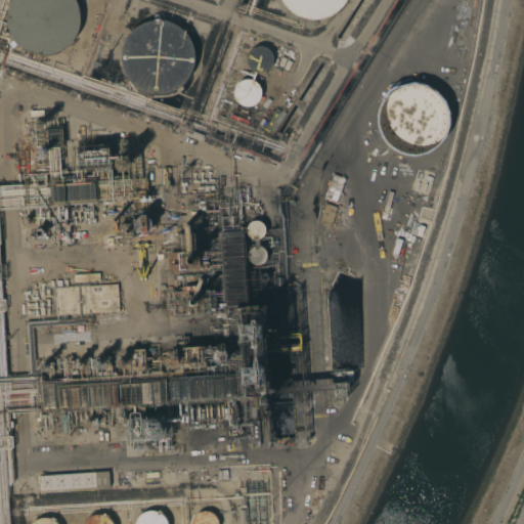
[(73,0),(76,5),(78,11),(79,17),(78,24),(77,30),(75,35),(71,41),(66,46),(59,50),(53,53),(46,54),(39,54),(32,53),(26,51),(20,48),(15,44),(12,40),(8,34),(6,28),(5,20),(5,12),(7,5),(9,0),(73,0)]
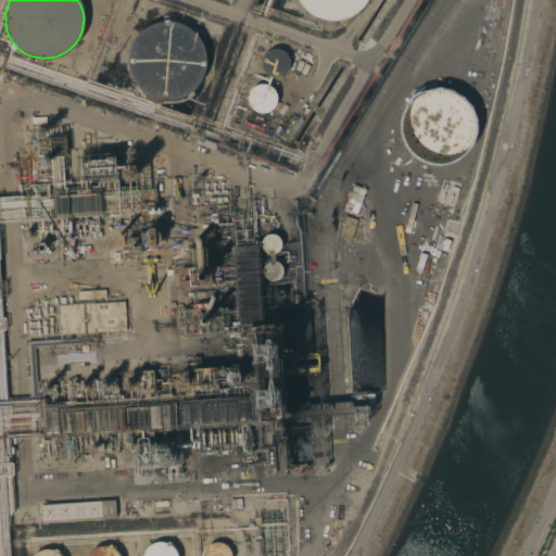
[(364,0),(362,4),(356,10),(351,15),(343,19),(336,21),(328,21),(320,20),(314,17),(308,14),(303,10),(299,5),(295,0),(364,0)]
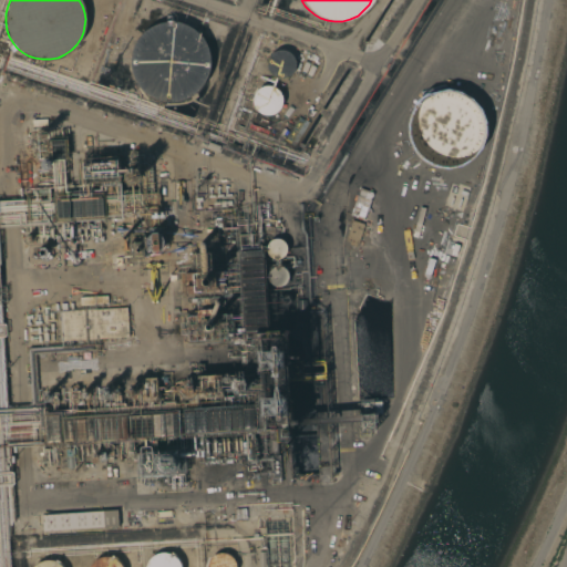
[(164,26),(171,24),(177,26),(185,28),(192,31),(198,37),(204,42),(207,49),(209,57),(210,63),(210,70),(208,76),(206,82),(203,89),(197,94),(192,99),(184,102),(176,104),(168,104),(161,103),(154,101),(148,98),(143,94),(138,89),(135,83),(132,75),(131,68),(131,60),(133,52),(136,44),(141,39),(146,33),(152,30),(157,27),(164,26)]
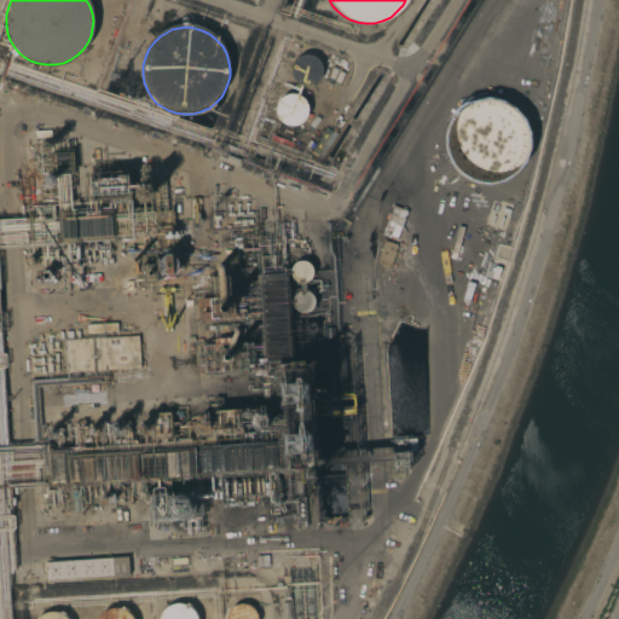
[(302,56),(305,55),(311,57),(316,61),(319,65),(319,70),(319,76),(317,80),(312,85),(306,86),(300,86),(295,84),(290,77),(289,71),(290,65),(293,61),(298,57),(302,56)]
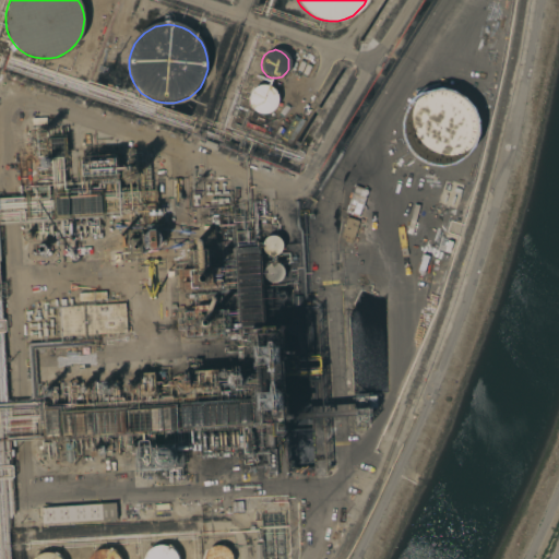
[(260,83),(263,83),(269,85),(273,88),(276,94),(277,99),(276,104),(273,108),(269,113),(263,114),(257,113),(252,110),(248,105),(247,99),(248,93),(251,87),(256,85),(260,83)]
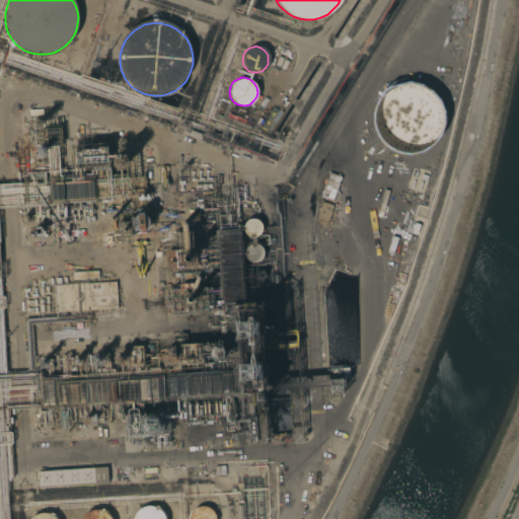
[(437,150),(440,87),(377,85),(374,147),(437,150)]
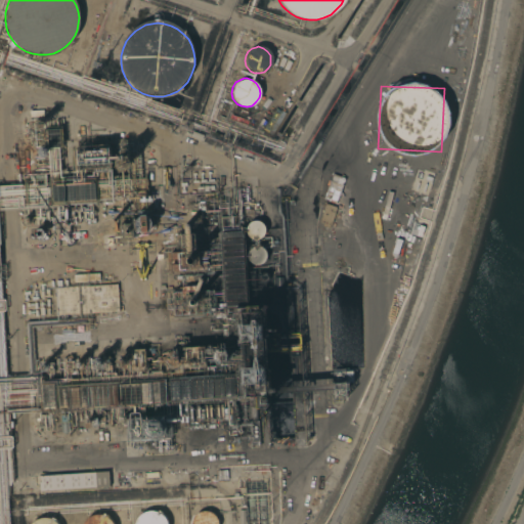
[(58,129),(59,147),(46,147),(45,129),(58,129)]
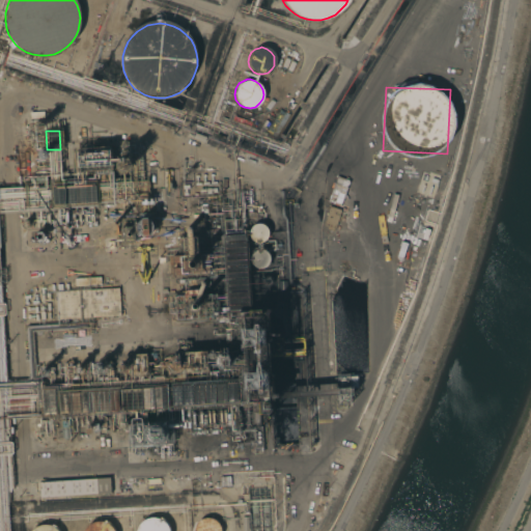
[(109,146),(111,170),(77,172),(75,149),(109,146)]
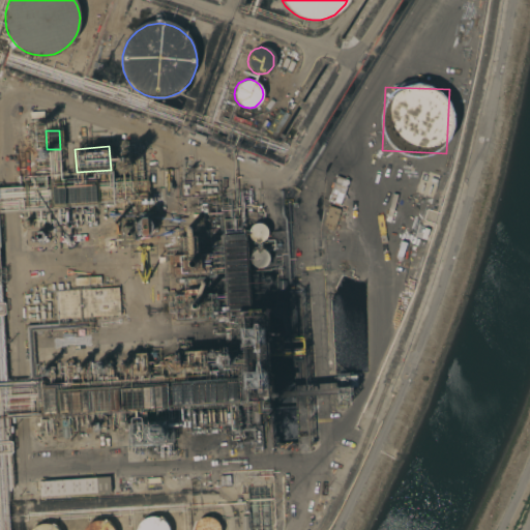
[(53,204),(52,186),(94,184),(95,202),(53,204)]
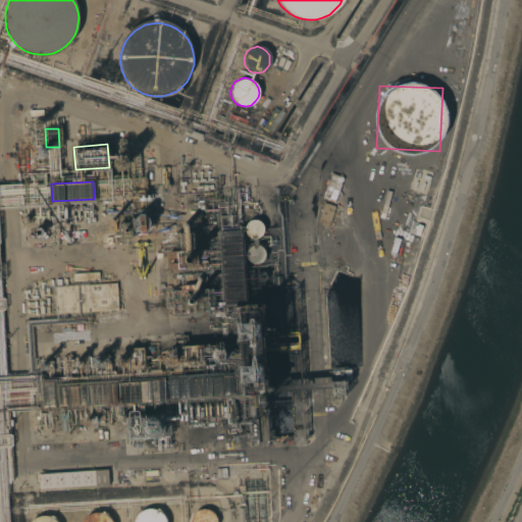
[(137,236),(136,212),(147,211),(147,215),(150,215),(151,228),(149,228),(149,230),(148,230),(148,236),(137,236)]
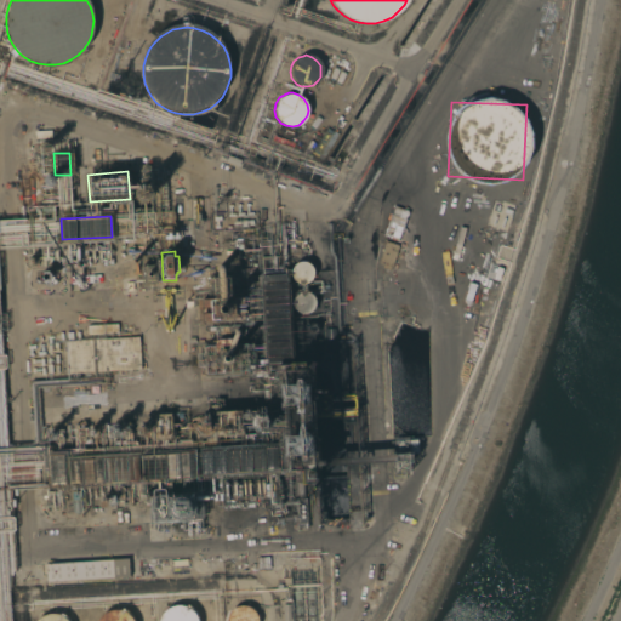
[(305,284),(302,284),(298,284),(294,280),(291,277),(290,273),(292,267),(295,265),(297,262),(302,261),(306,262),(309,263),(312,267),(313,271),(313,274),(311,280),(308,283),(305,284)]
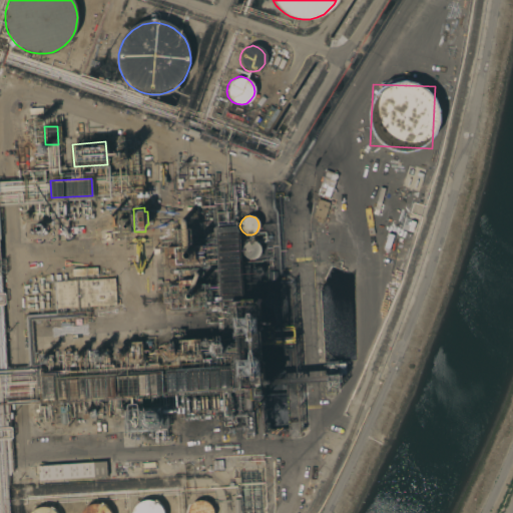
[(235,226),(239,300),(219,301),(215,227),(235,226)]
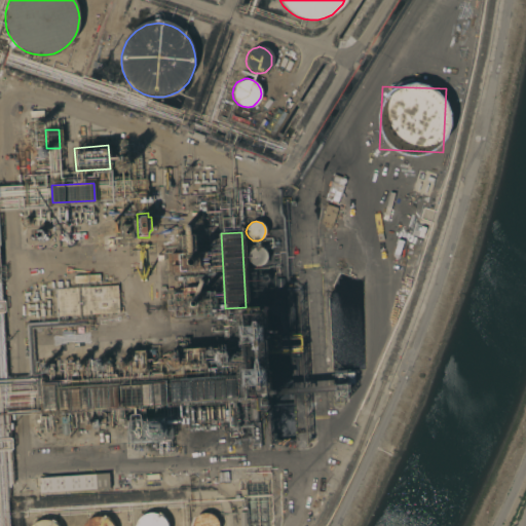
[(261,265),(259,266),(254,265),(251,264),(249,261),(248,258),(248,255),(249,252),(252,248),(255,247),(260,247),(263,249),(265,251),(267,255),(267,258),(266,261),(264,264),(261,265)]
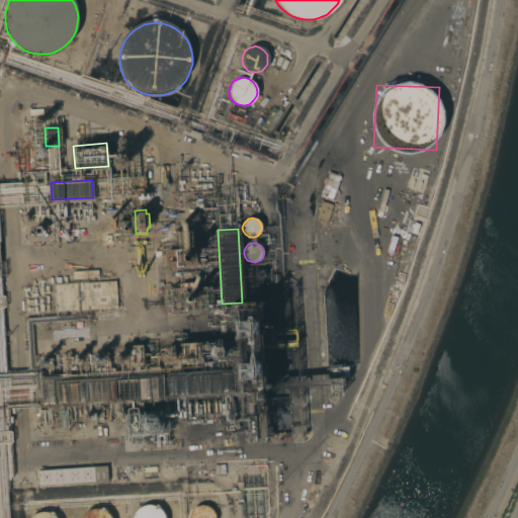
[(194,251),(195,264),(186,265),(186,262),(178,263),(178,252),(194,251)]
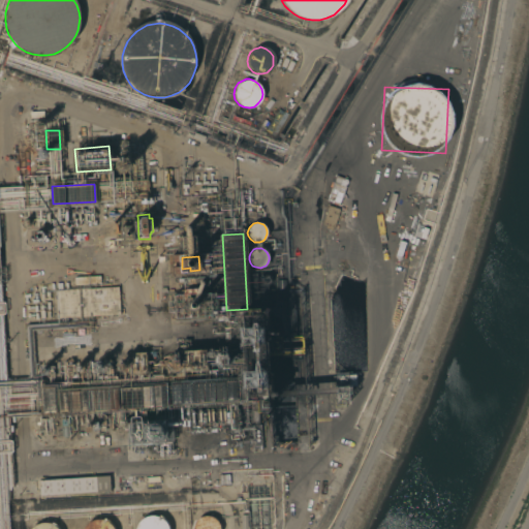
[(99,276),(99,283),(74,284),(73,277),(99,276)]
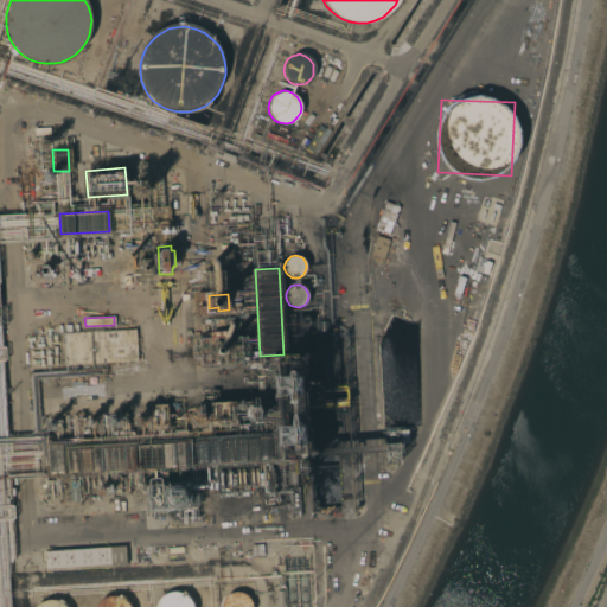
[(25,336),(25,347),(57,349),(58,328),(37,327),(37,336),(25,336)]
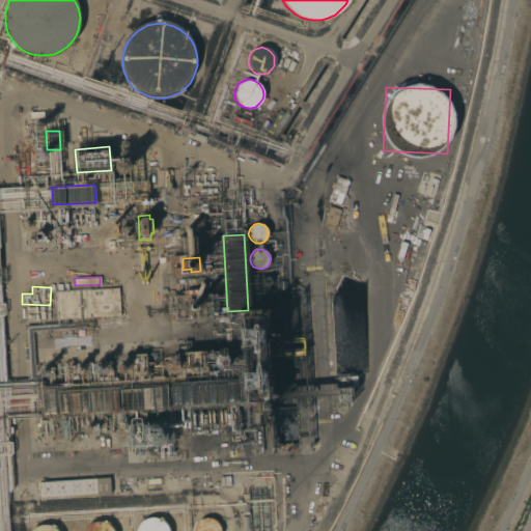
[(58,318),(57,291),(118,287),(119,315),(58,318)]
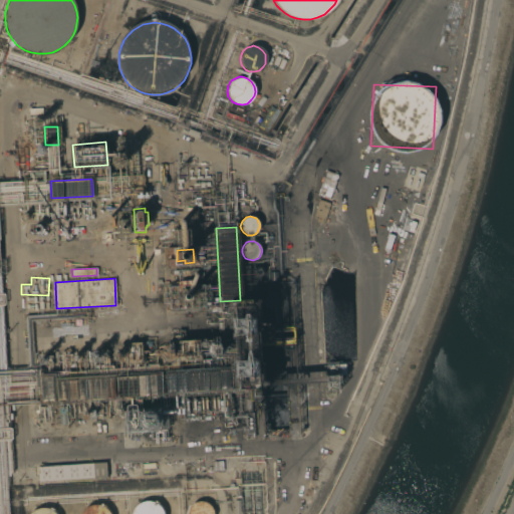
[(181,289),(192,288),(192,300),(191,302),(183,302),(182,301),(181,289)]
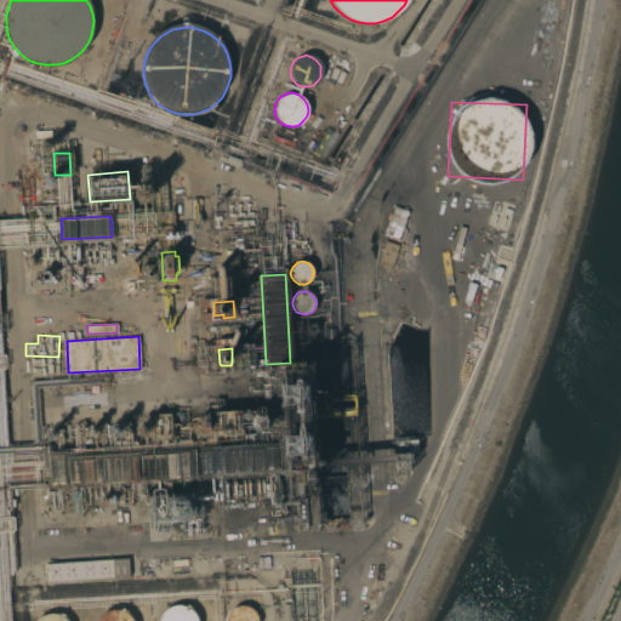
[(314,479),(305,480),(305,471),(289,471),(283,371),(307,369),(314,479)]
